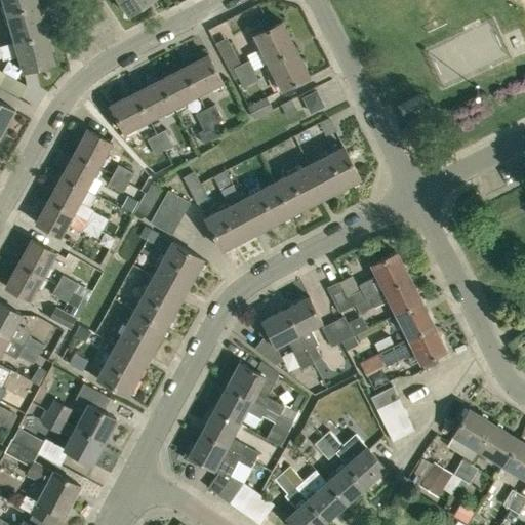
[(0,0),(0,14),(6,13),(38,4),(37,0),(0,0)]
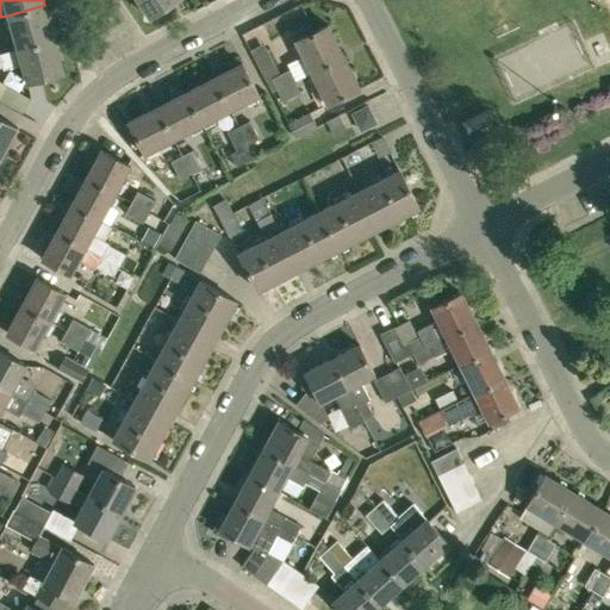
[(176,0),(137,0),(150,18),(176,0)]
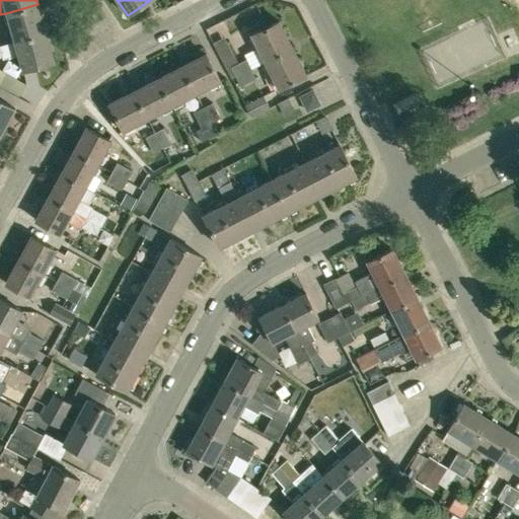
[(46,33),(38,4),(6,13),(14,42),(46,33)]
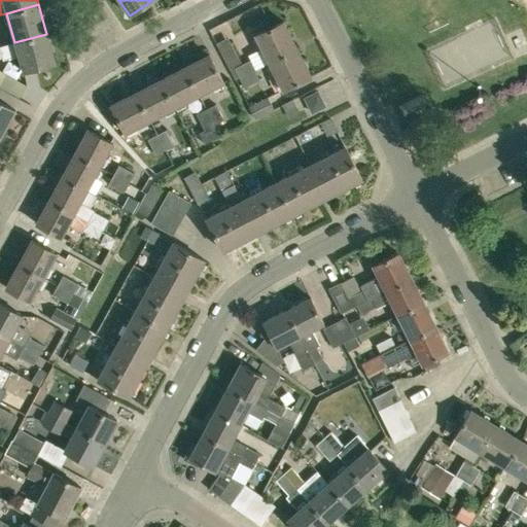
[(269,62),(296,48),(283,21),(255,35),(269,62)]
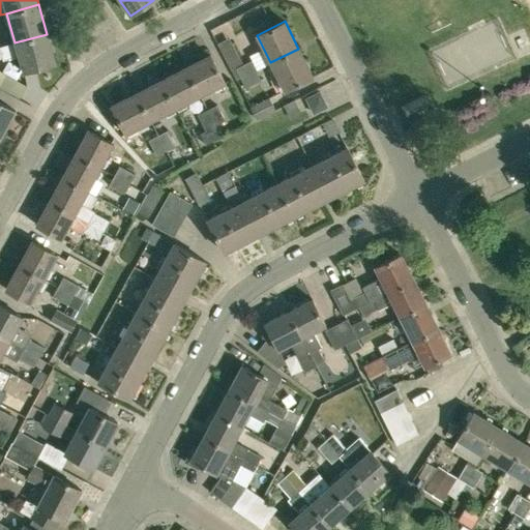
[(55,63),(47,34),(15,42),(0,47),(0,49),(2,57),(3,60),(19,56),(23,72),(55,63)]
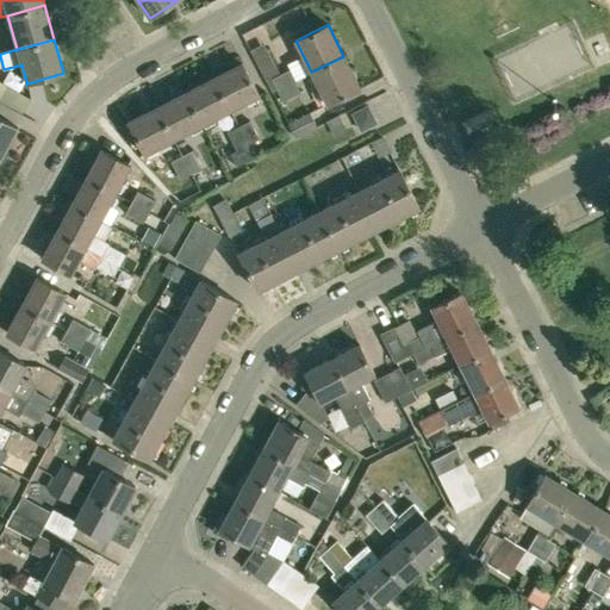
[(343,56),(311,72),(327,104),(359,88),(343,56)]
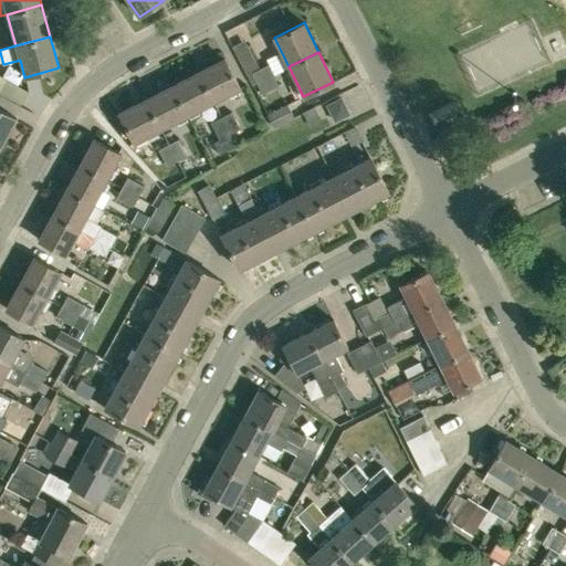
[(224,59),(198,72),(213,103),(240,88),(224,59)]
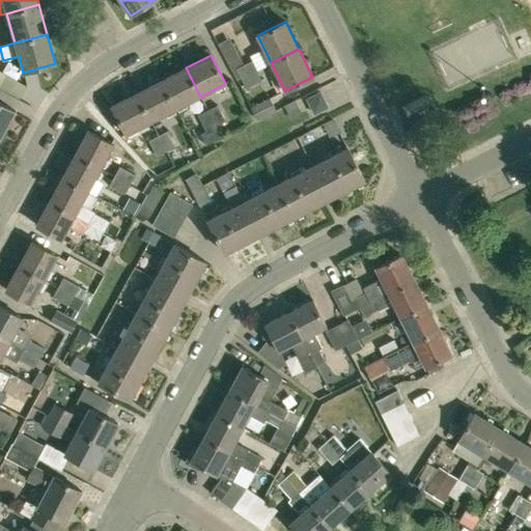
[(241,77),(241,78),(256,70),(252,60),(235,68),(241,77)]
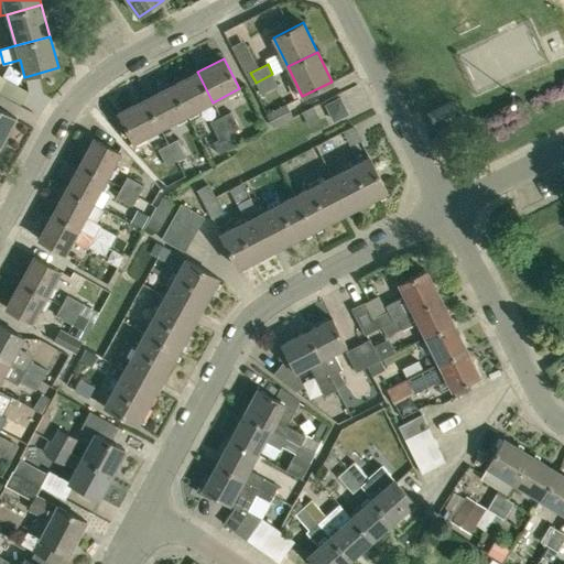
[(171,85),(186,116),(213,102),(197,72),(171,85)]
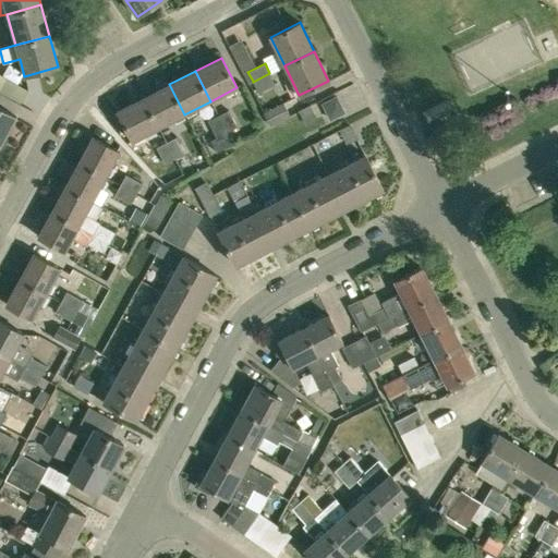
[(275,84),(269,73),(253,82),(258,92),(275,84)]
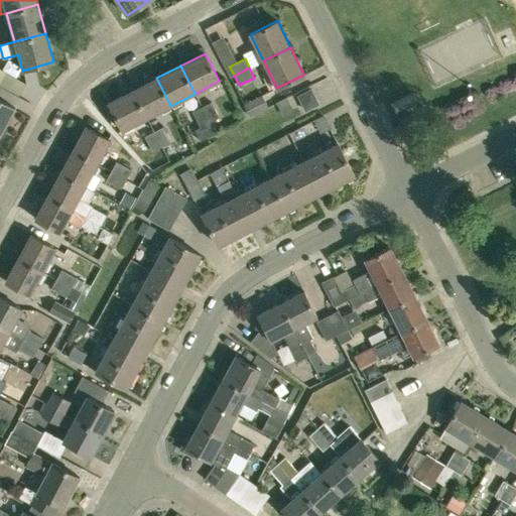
[(132,90),(146,118),(157,112),(170,106),(156,78),(132,90)]
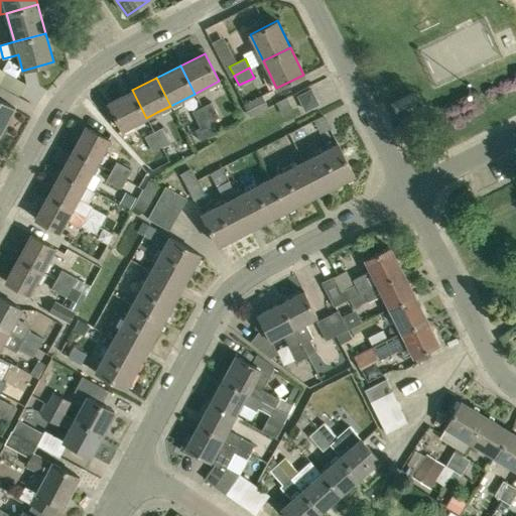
[(137,123),(146,118),(132,90),(108,102),(123,130),(137,123)]
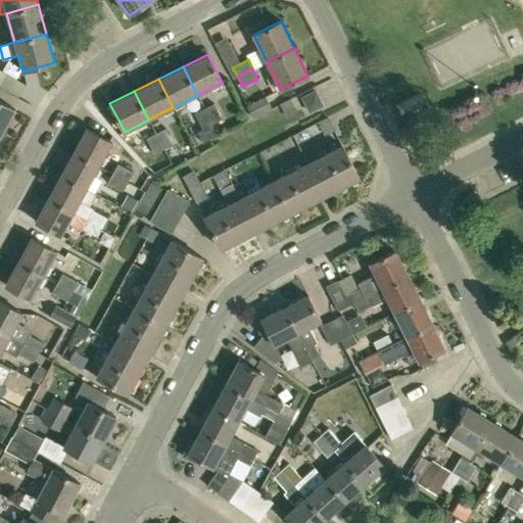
[(315,91),(302,98),(310,112),(323,106),(315,91)]
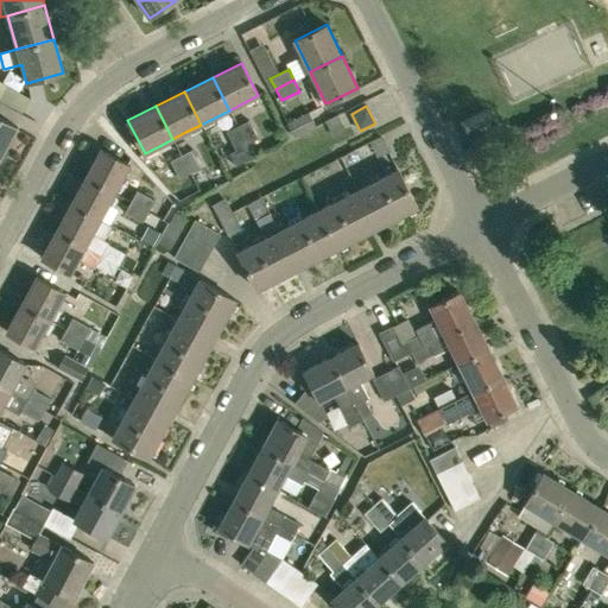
[(460,121),(466,132),(491,119),(486,108),(460,121)]
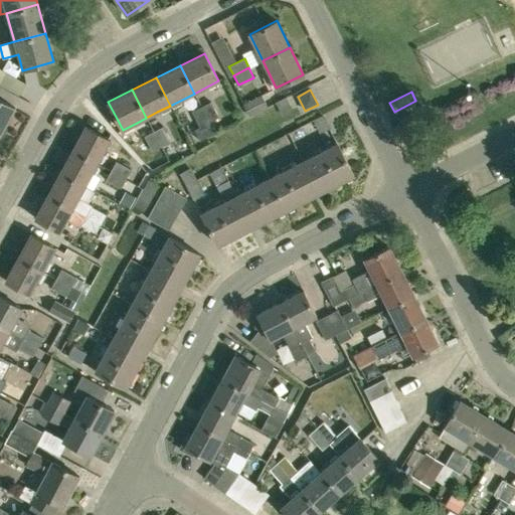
[(268,107),(262,94),(242,104),(249,116),(268,107)]
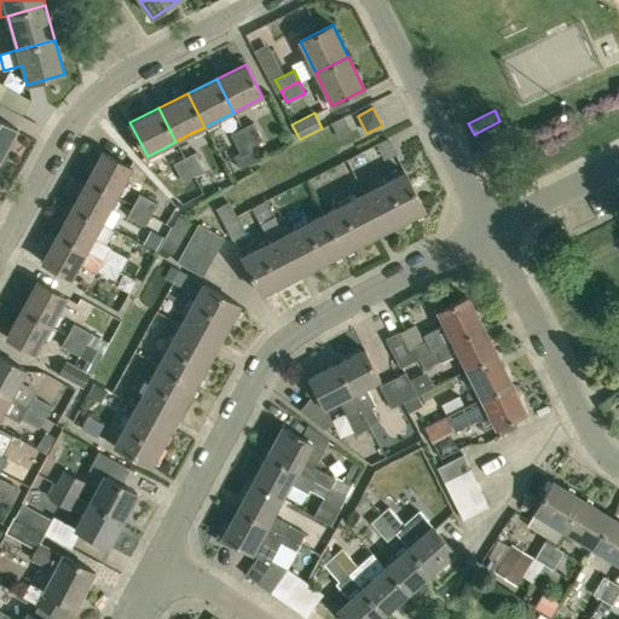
[(330,122),(335,131),(346,125),(342,116),(330,122)]
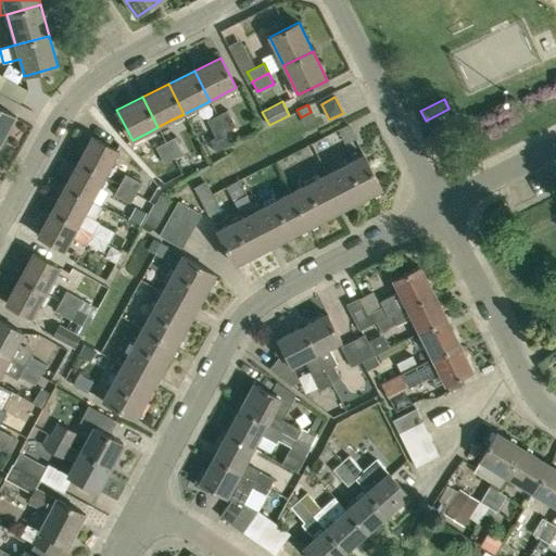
[(0,143),(1,144),(16,116),(0,106),(0,143)]
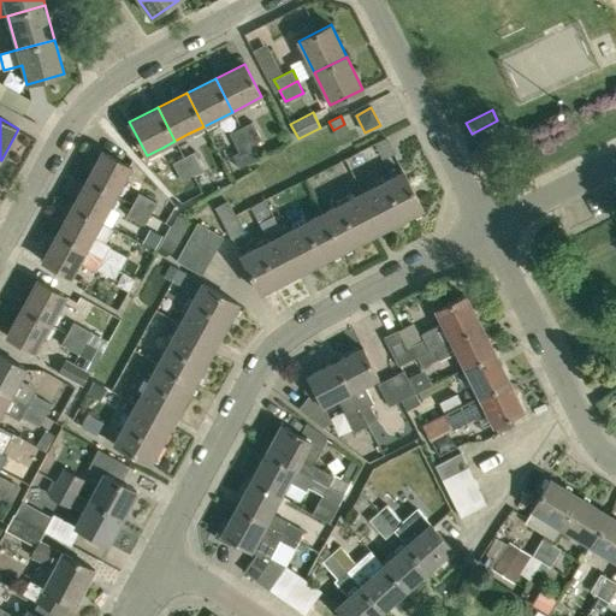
[(253,123),(252,122),(241,128),(250,146),(261,140),(253,123)]
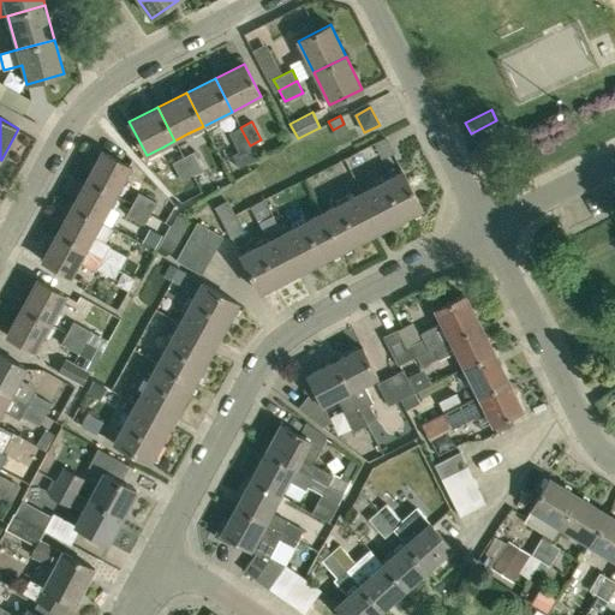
[(348,132),(344,124),(333,130),(336,137),(348,132)]
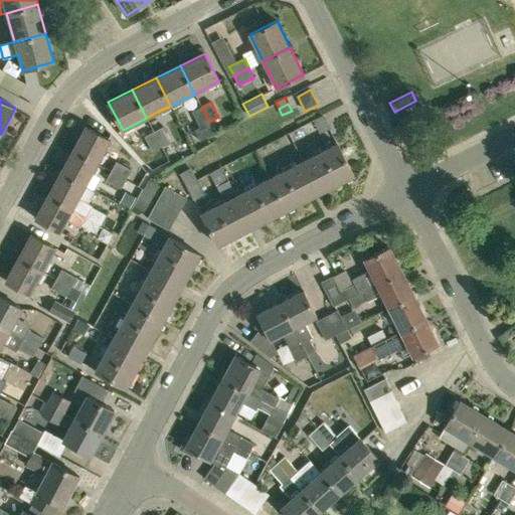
[(214,132),(209,122),(201,107),(192,111),(199,126),(194,130),(199,140),(214,132)]
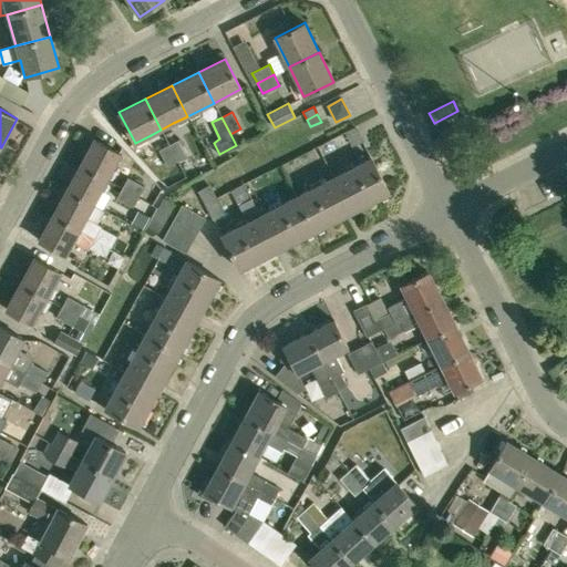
[(344,132),(348,138),(358,133),(354,126),(344,132)]
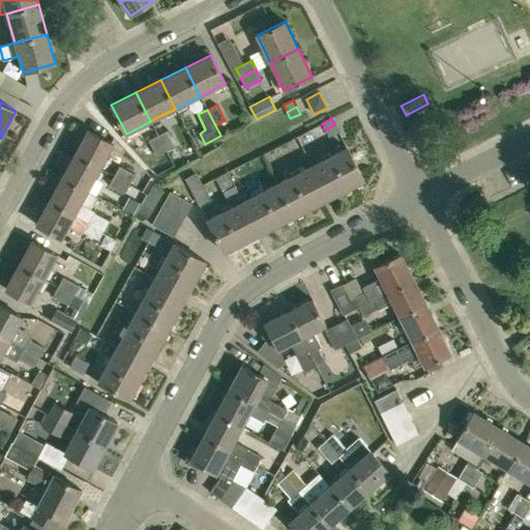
[(339,131),(334,124),(325,129),(328,137),(339,131)]
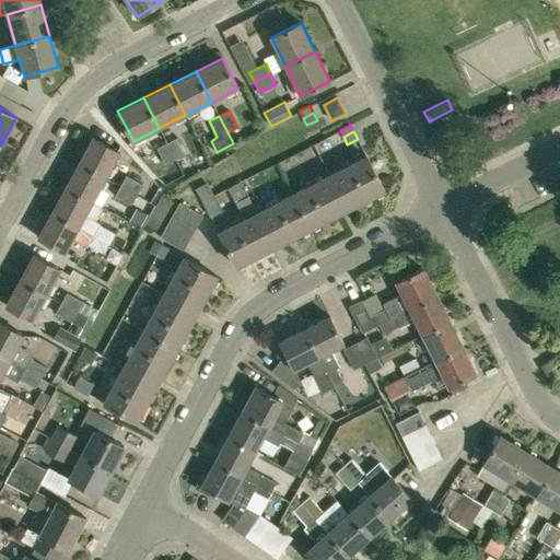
[(92,137),(79,162),(106,177),(119,152),(92,137)]
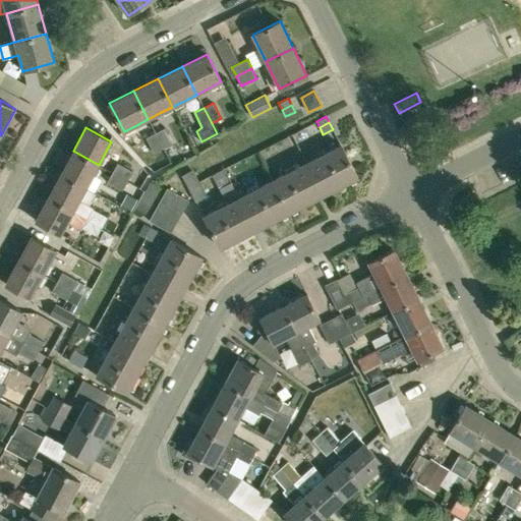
[(155,132),(164,148),(172,142),(165,127),(155,132)]
